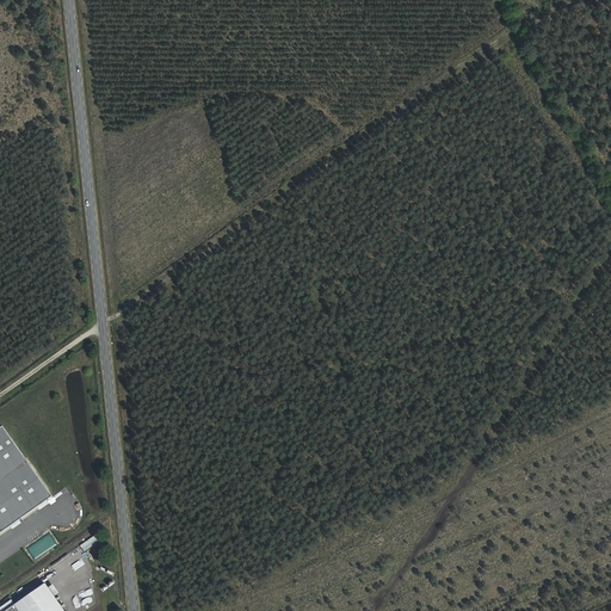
[(4,427),(0,429),(0,534),(53,497),(4,427)]
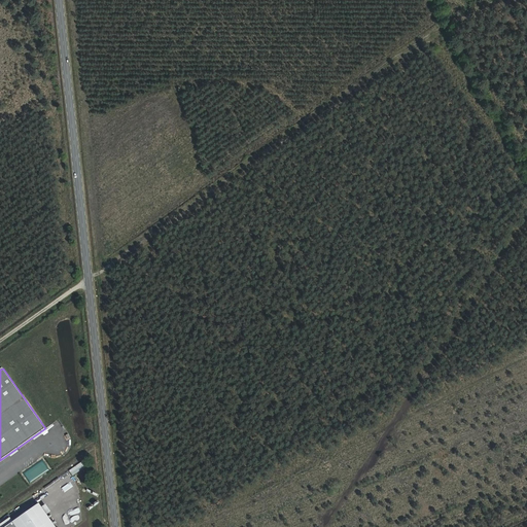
[(69,470),(74,479),(88,469),(82,461),(69,470)]
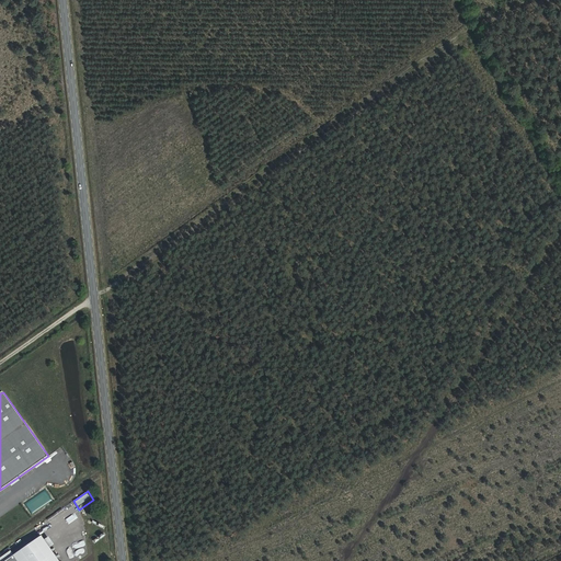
[(81,523),(70,527),(72,533),(83,528),(81,523)]
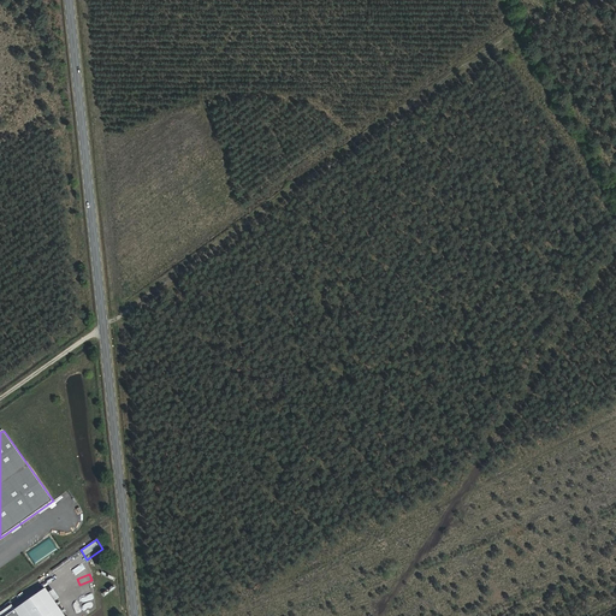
[(64,615),(46,588),(5,615),(64,615)]
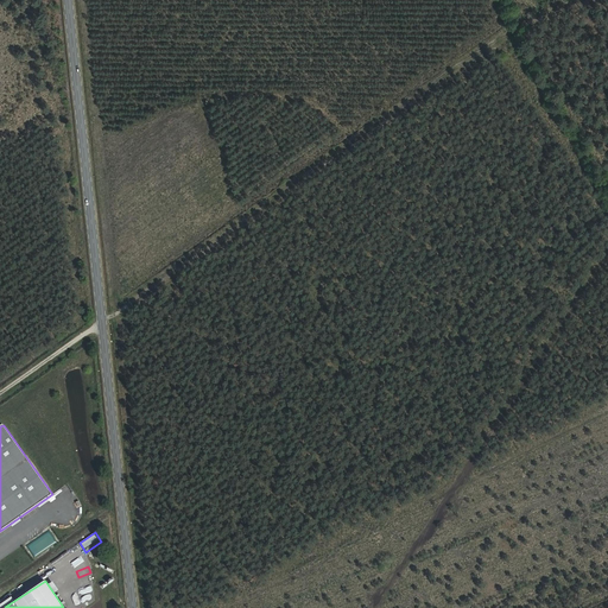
[(76,581),(64,587),(67,593),(78,587),(76,581)]
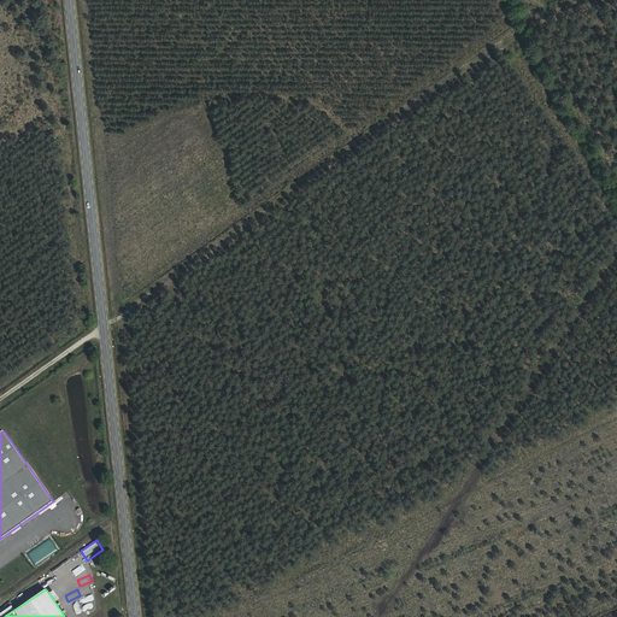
[(80,616),(84,616),(89,613),(83,605),(75,610),(80,616)]
